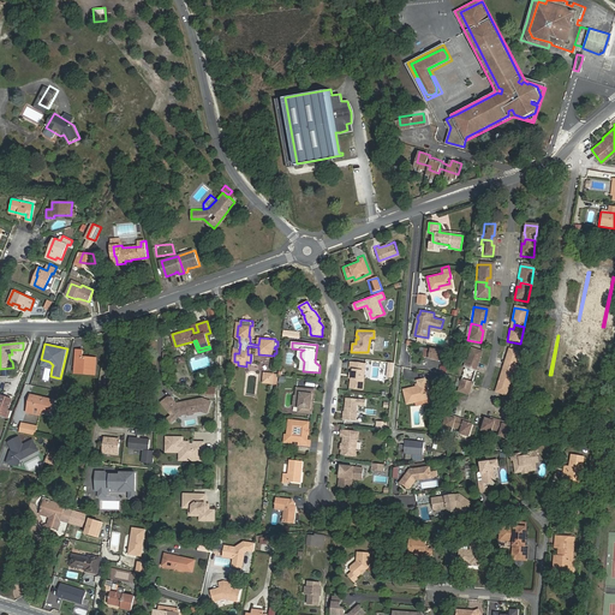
[(580,347),(583,347),(583,346),(578,345),(572,380),(573,380),(580,347)]
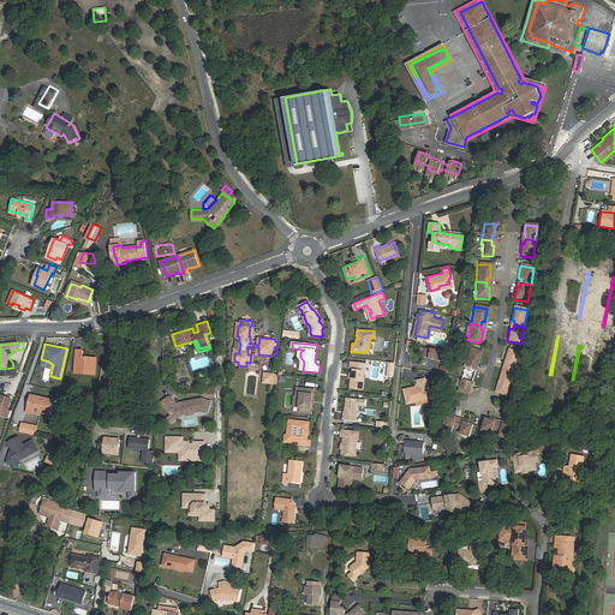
[(76,368),(99,370),(99,358),(85,357),(85,350),(77,348),(76,368)]
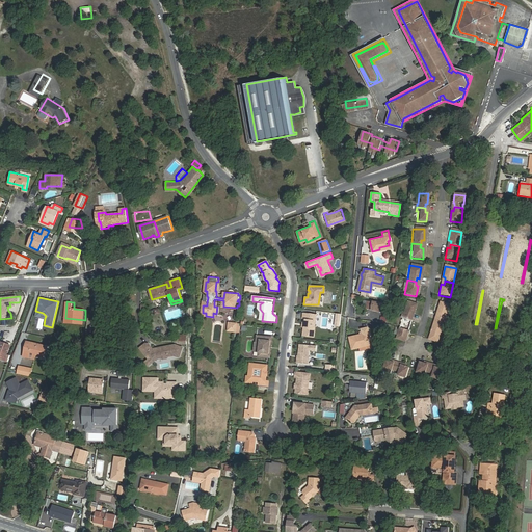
[(382,312),(383,304),(370,302),(369,310),(382,312)]
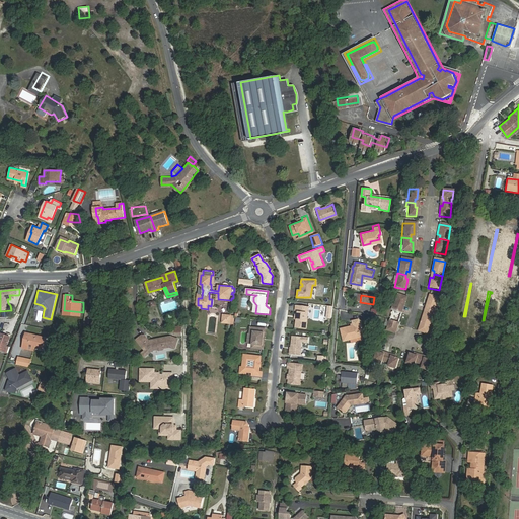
[(404,298),(396,295),(393,305),(391,304),(390,308),(398,310),(400,307),(401,307),(404,298)]
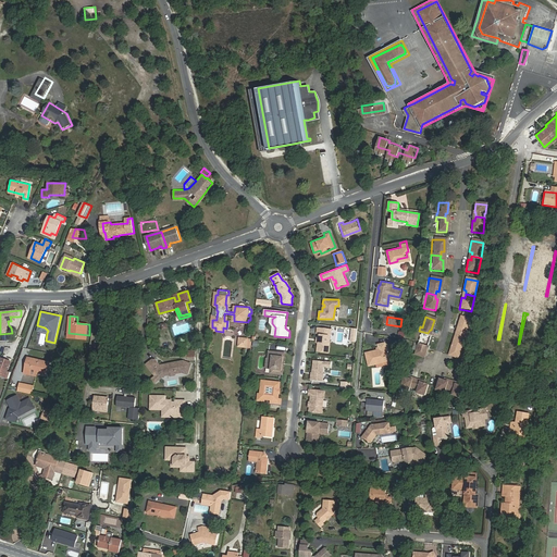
[(466,331),(469,321),(460,318),(457,327),(459,329),(458,332),(467,335),(468,331),(466,331)]
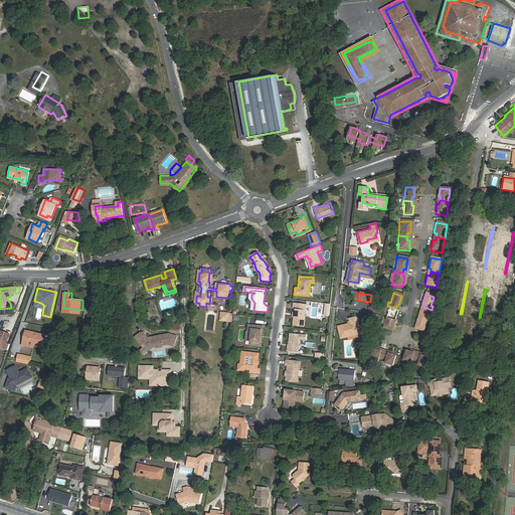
[(296,316),(295,316),(294,325),(304,325),(306,304),(293,304),(293,308),(295,308),(295,312),(297,312),(296,316)]
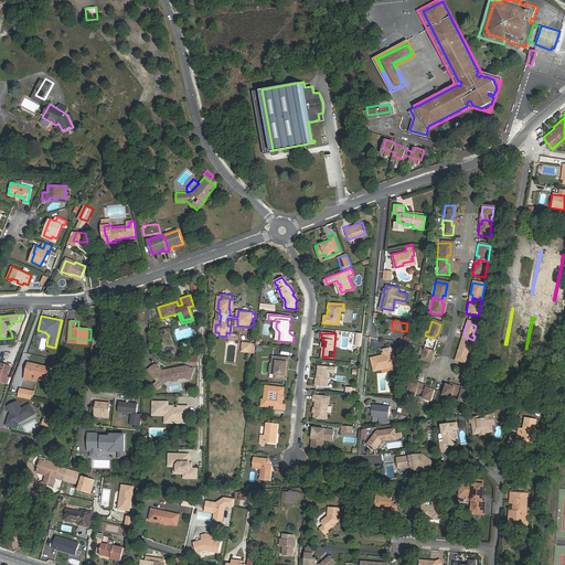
[(424,339),(426,340),(423,350),(432,353),(435,343),(433,342),(434,338),(425,336),(424,339)]
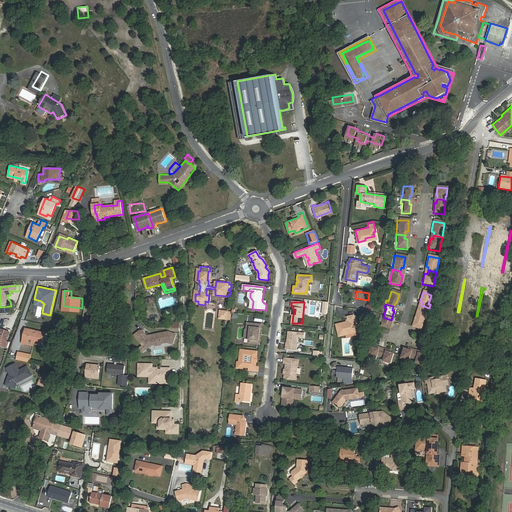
[(428,311),(429,308),(421,305),(420,309),(418,308),(415,318),(423,320),(426,311),(428,311)]
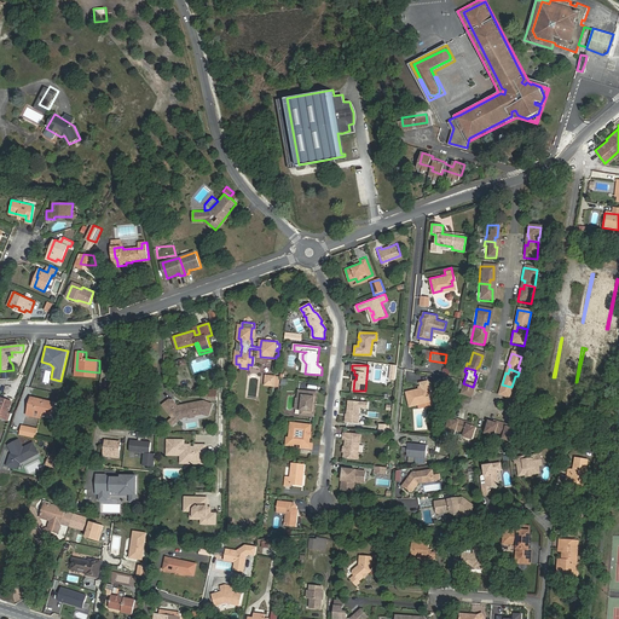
[(421,387),(409,388),(411,403),(420,401),(420,399),(432,397),(431,392),(433,392),(431,379),(423,380),(423,383),(424,386),(421,387)]
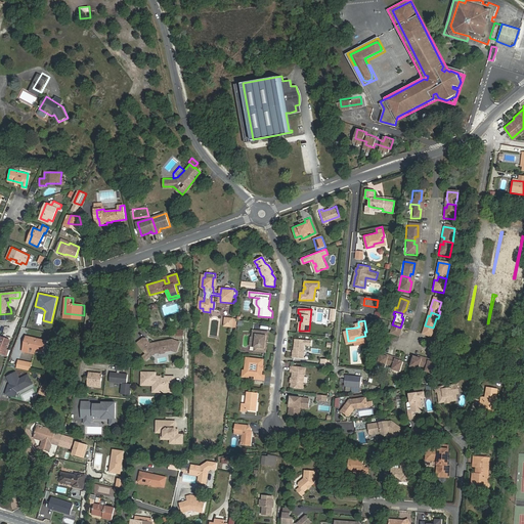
[(400,328),(392,324),(389,335),(397,338),(400,328)]
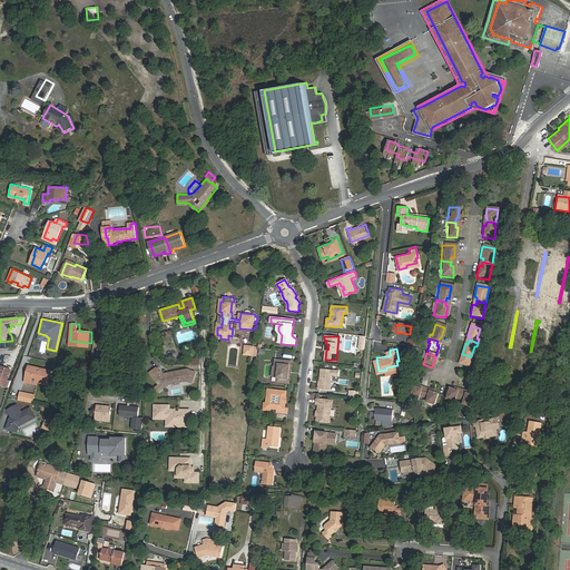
[(468,367),(471,356),(462,354),(459,364),(468,367)]
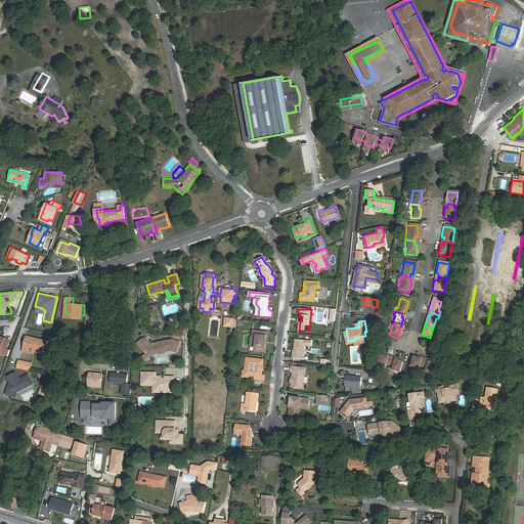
[(265,333),(252,331),(251,338),(255,338),(255,340),(250,339),(249,345),(253,345),(254,345),(254,350),(263,351),(264,344),(264,343),(264,342),(264,341),(265,333)]
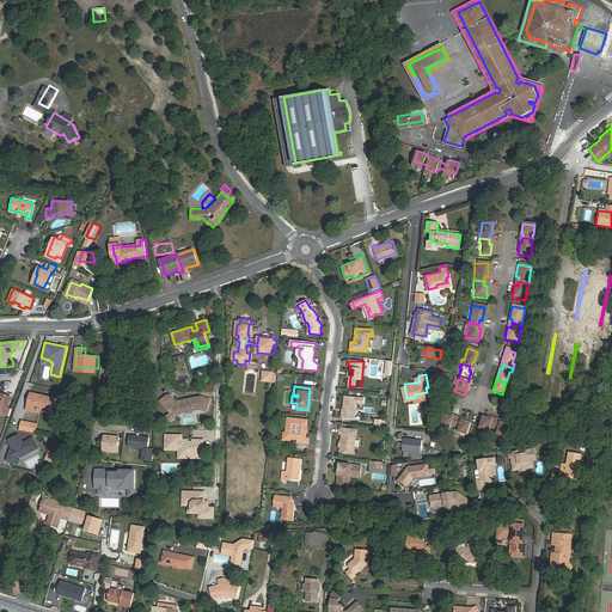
[(297,403),(295,403),(294,410),(308,411),(310,402),(311,398),(312,389),(310,389),(308,398),(308,399),(308,401),(308,402),(307,410),(297,409),(297,403)]
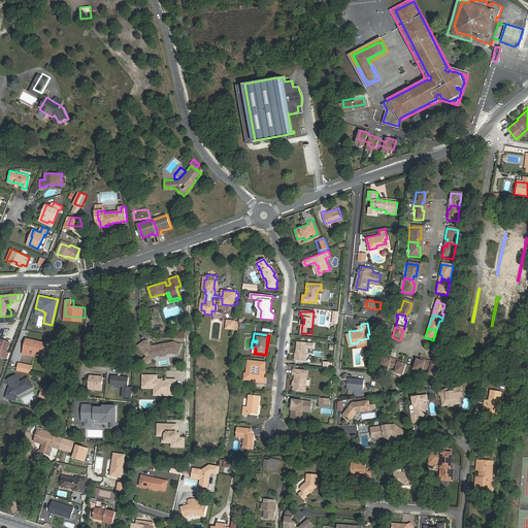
[(10,342),(3,339),(0,348),(7,352),(10,342)]
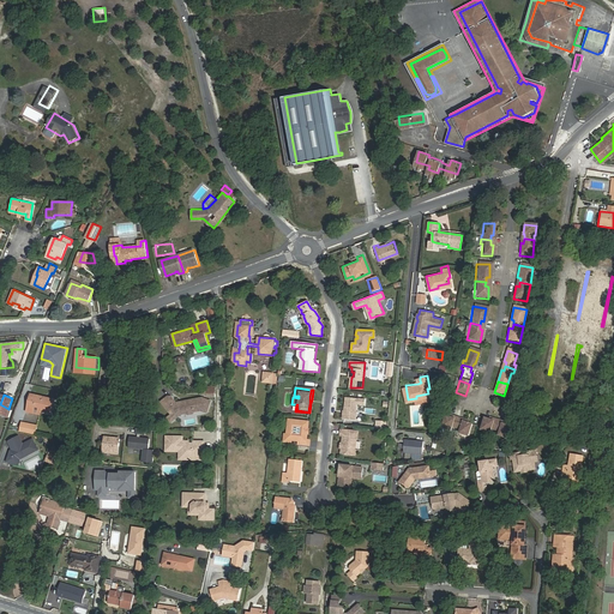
[(31,395),(29,405),(41,409),(41,410),(50,413),(54,399),(31,395)]
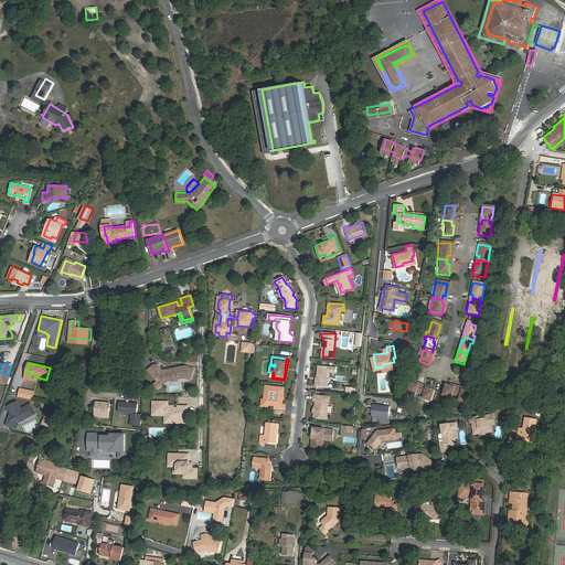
[(150,370),(159,381),(162,384),(166,382),(167,382),(168,381),(172,380),(173,381),(179,380),(180,379),(187,377),(191,379),(195,369),(187,365),(173,368),(172,369),(170,369),(168,368),(166,369),(167,370),(164,370),(159,364),(157,363),(150,370)]
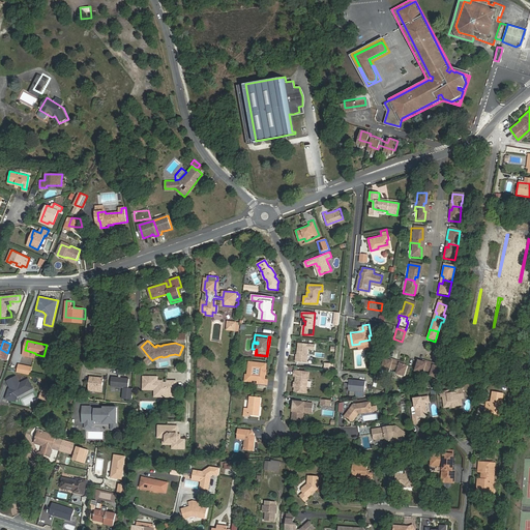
[(297,352),(296,360),(306,361),(307,348),(314,348),(315,344),(298,342),(297,352)]
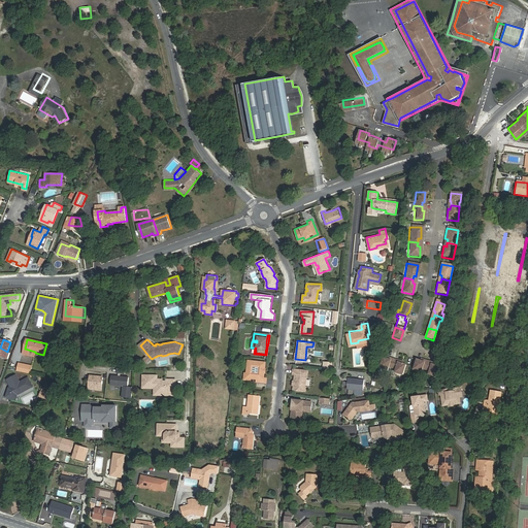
[(0,355),(5,357),(6,356),(10,357),(11,353),(7,352),(0,348),(0,355)]
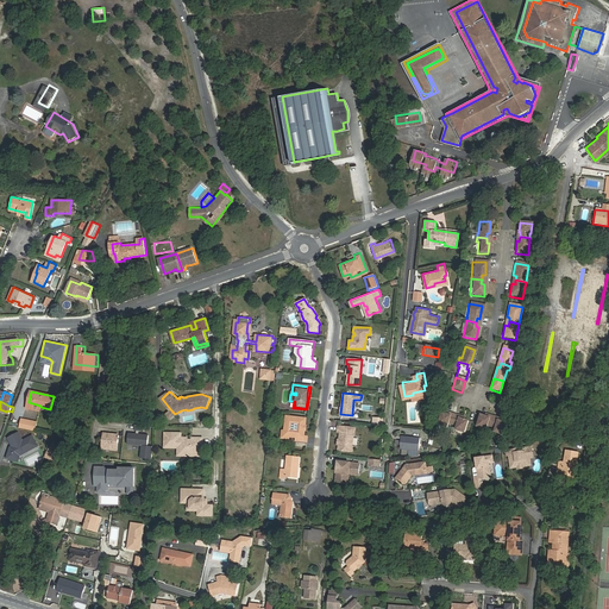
[(305,425),(307,425),(307,418),(287,415),(286,429),(289,429),(289,437),(297,437),(297,440),(308,440),(308,435),(306,435),(306,429),(305,429),(305,425)]
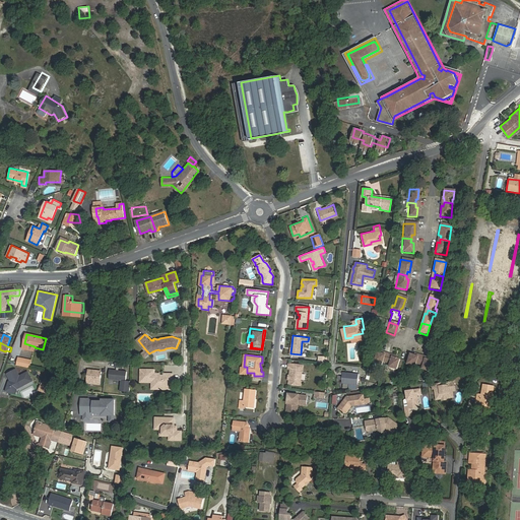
[(373,364),(381,367),(382,363),(385,365),(388,356),(384,354),(383,356),(380,355),(376,354),(373,364)]
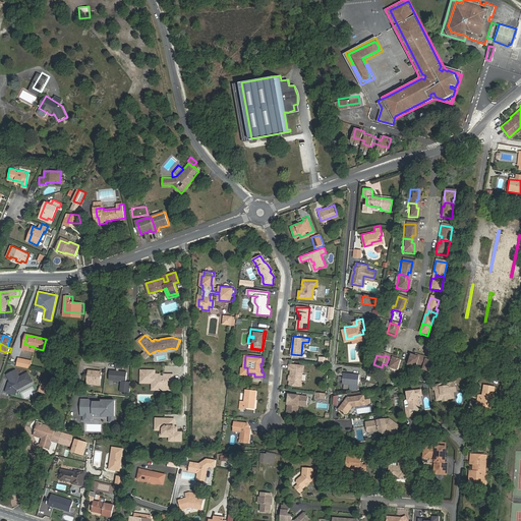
[(390,366),(389,369),(396,371),(399,361),(396,360),(392,359),(393,358),(389,357),(386,365),(390,366)]
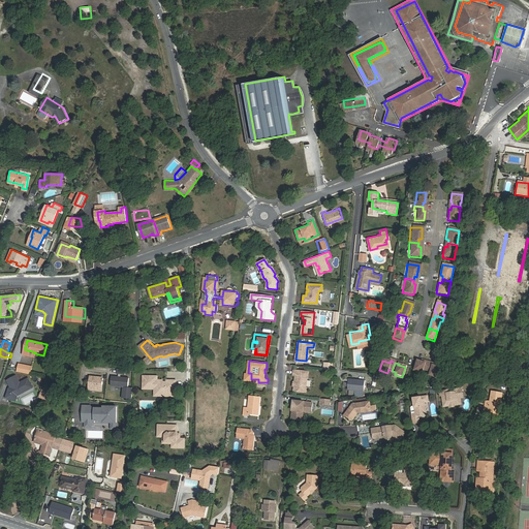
[(413,372),(422,375),(423,371),(426,372),(429,364),(424,363),(424,365),(421,364),(416,363),(413,372)]
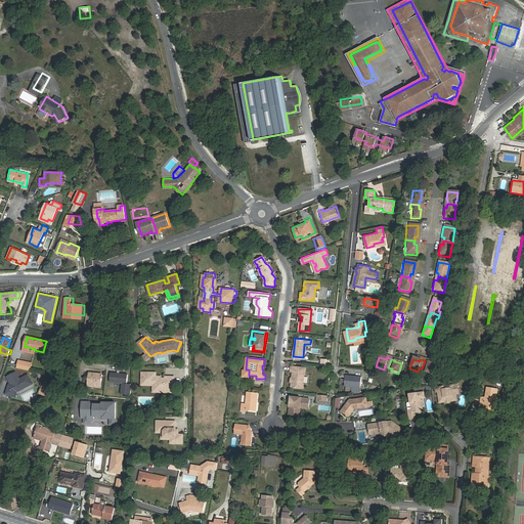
[(32,363),(19,360),(17,368),(30,370),(32,363)]
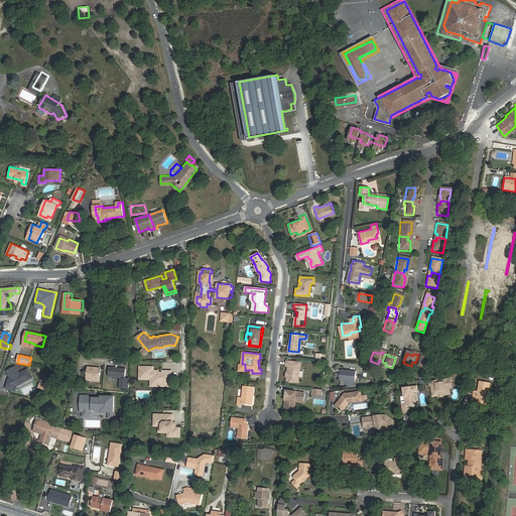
[(419,364),(418,368),(425,370),(428,360),(424,359),(421,358),(422,357),(418,355),(415,363),(419,364)]
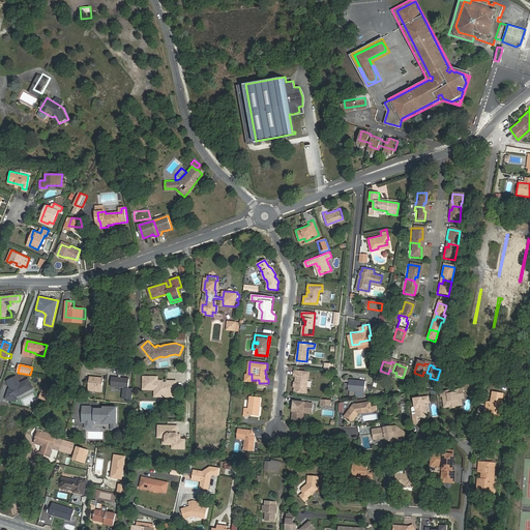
[(298,387),(296,387),(295,390),(306,391),(308,372),(295,370),(294,376),(297,376),(296,382),(298,383),(298,387)]
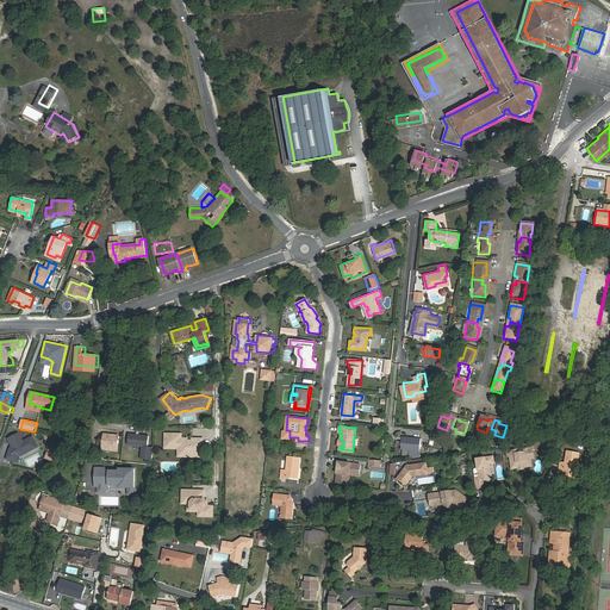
[(22,433),(11,437),(14,446),(13,448),(12,447),(8,456),(19,461),(22,455),(23,452),(29,449),(29,452),(39,447),(35,436),(25,441),(22,433)]
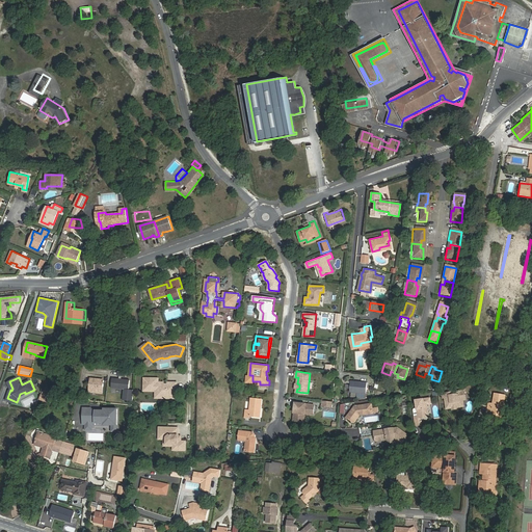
[(174,390),(174,382),(168,382),(168,384),(163,384),(162,382),(159,382),(160,378),(145,377),(144,389),(158,390),(158,394),(164,394),(164,398),(178,398),(178,390),(174,390)]
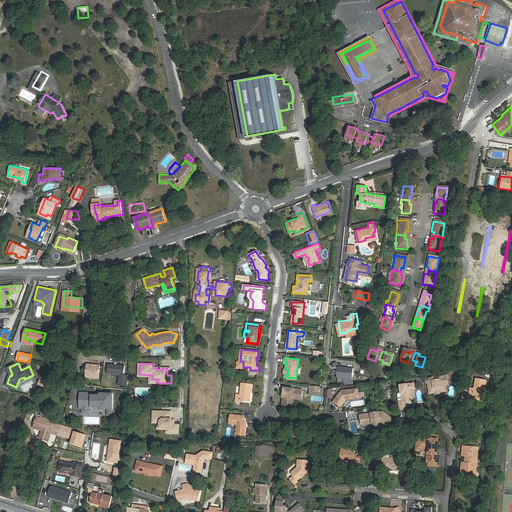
[(100,366),(87,364),(86,376),(99,377),(100,366)]
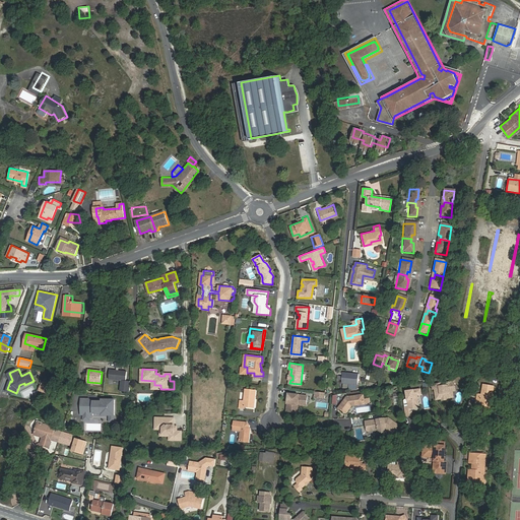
[(128,371),(111,370),(110,379),(122,380),(121,391),(131,392),(131,381),(127,381),(128,371)]
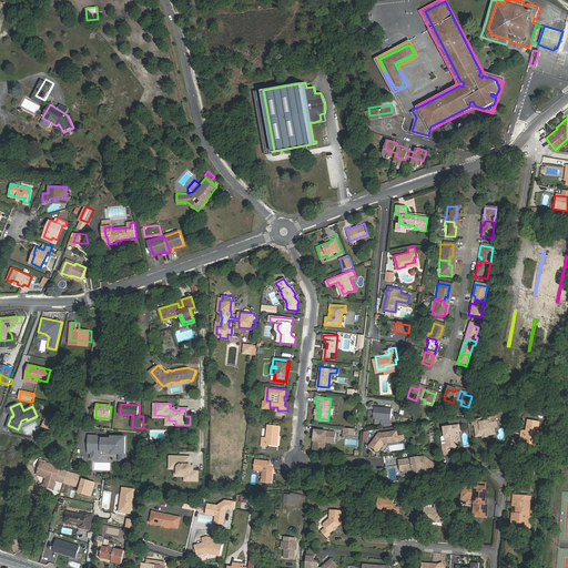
[(374,407),(373,419),(389,422),(392,409),(382,408),(382,409),(381,409),(379,408),(374,407)]
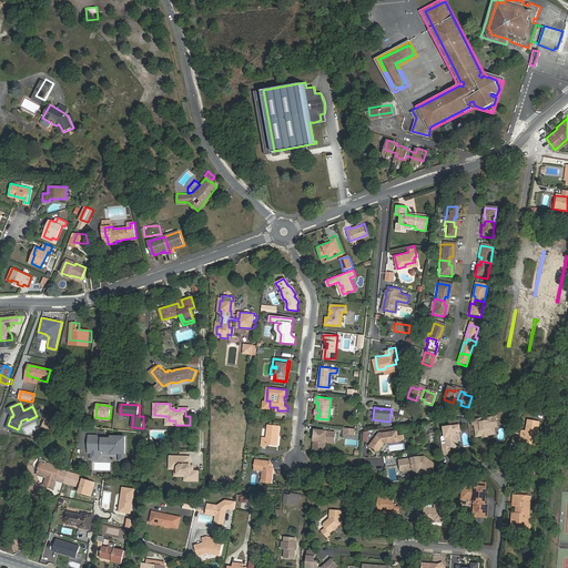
[(63,419),(47,415),(43,427),(60,432),(63,419)]
